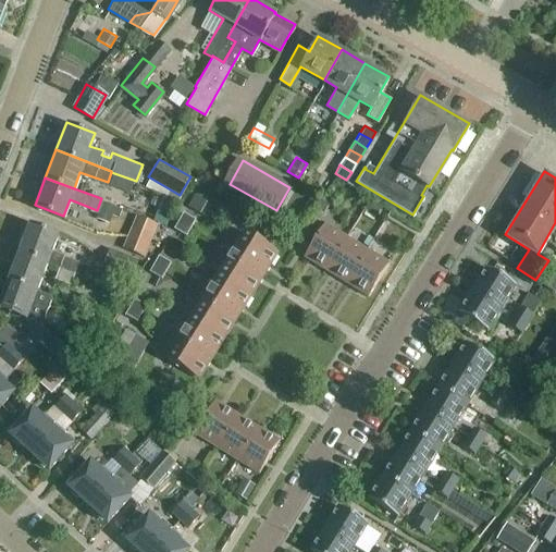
[(156,212),(164,217),(173,196),(163,193),(156,212)]
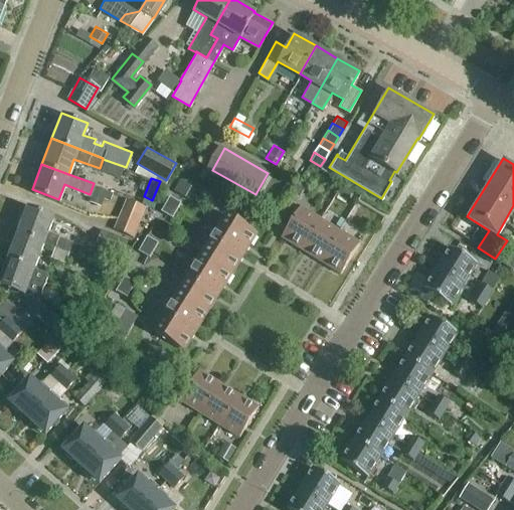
[(173,188),(184,194),(190,184),(179,178),(173,188)]
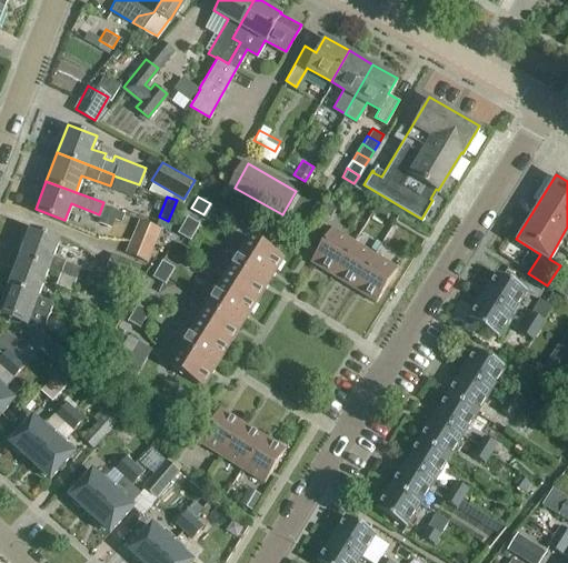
[(329,198),(321,210),(330,215),(338,203),(329,198)]
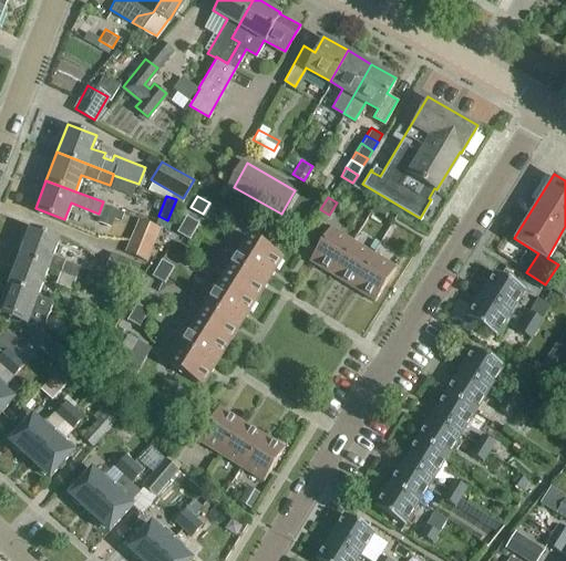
[(381,218),(387,208),(374,201),(369,210),(381,218)]
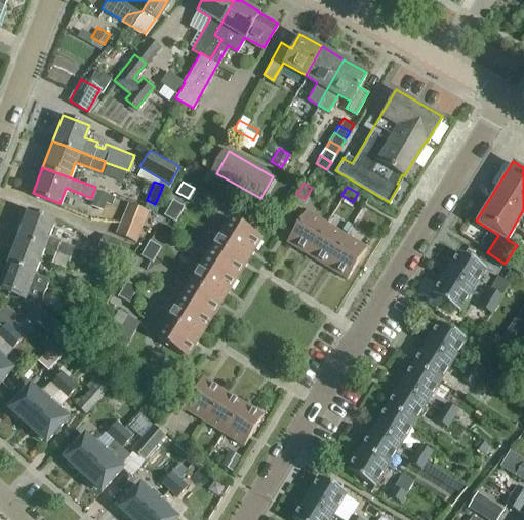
[(111,202),(114,194),(96,188),(92,198),(104,202),(105,199),(111,202)]
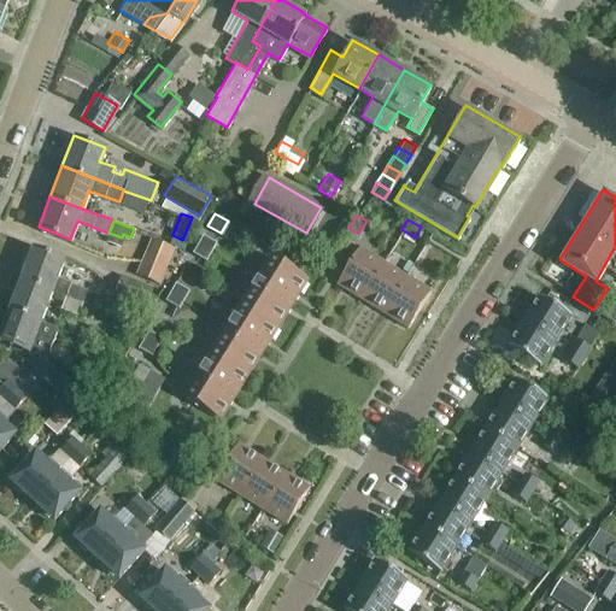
[(192,251),(205,258),(216,240),(203,233),(192,251)]
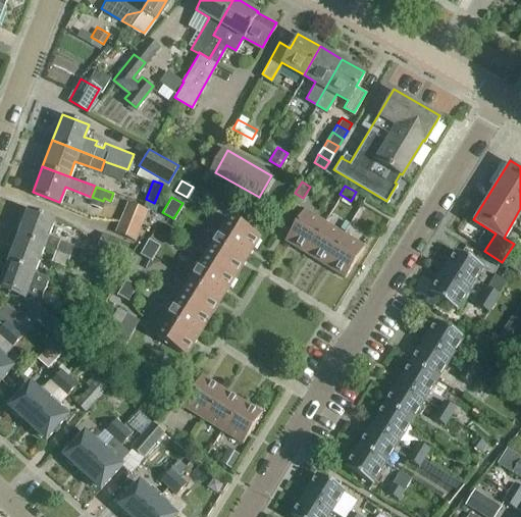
[(114,230),(135,240),(147,208),(127,200),(114,230)]
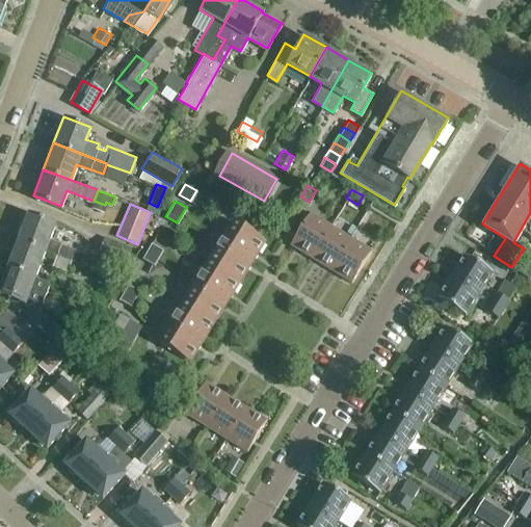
[(290,242),(310,255),(329,224),(309,211),(290,242)]
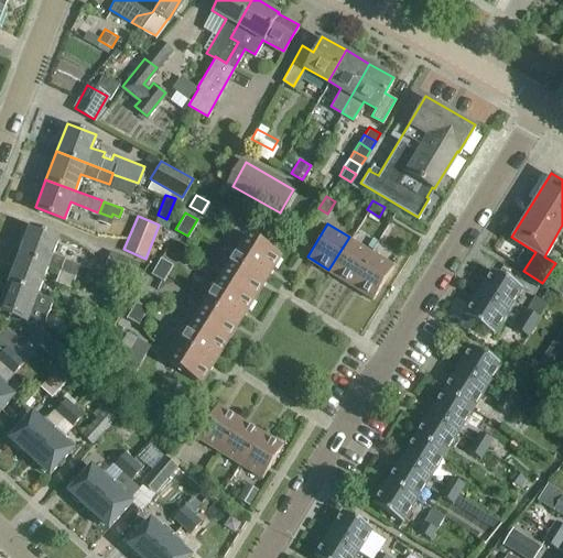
[(29,225),(18,252),(47,263),(60,267),(75,274),(79,263),(51,253),(57,236),(29,225)]
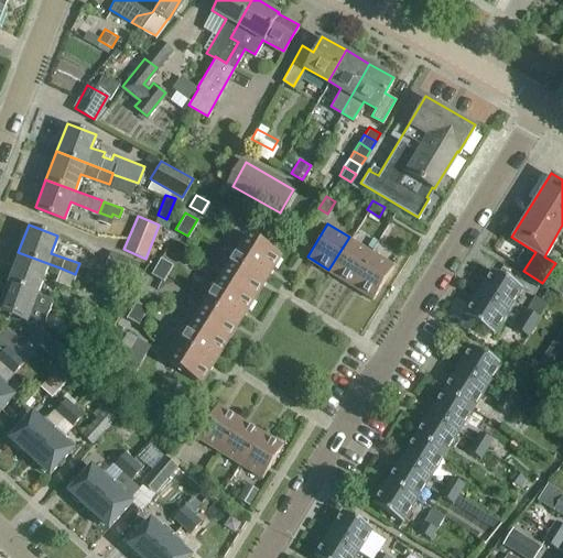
[(247,231),(234,253),(267,273),(280,252),(247,231)]
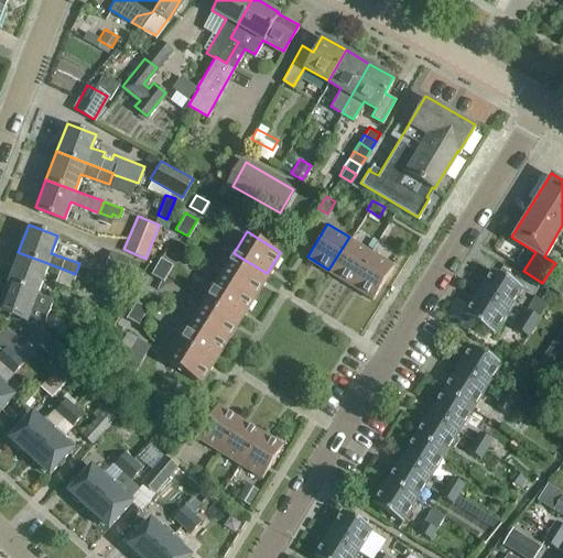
[(328,270),(350,283),(370,250),(349,237),(328,270)]
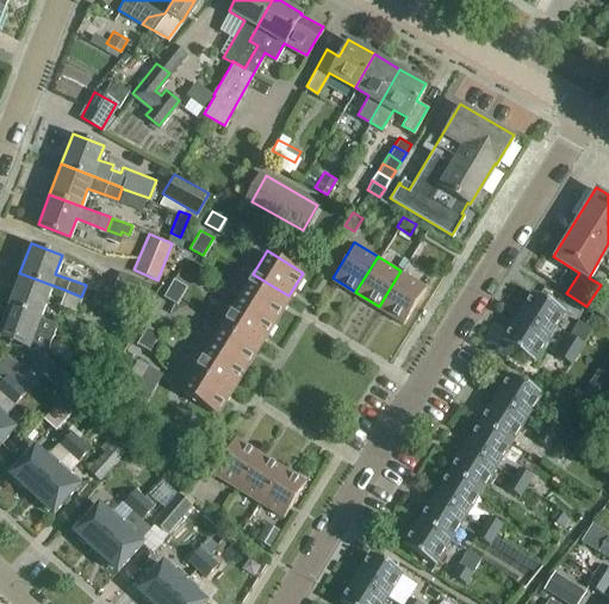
[(112,286),(142,299),(150,282),(120,268),(112,286)]
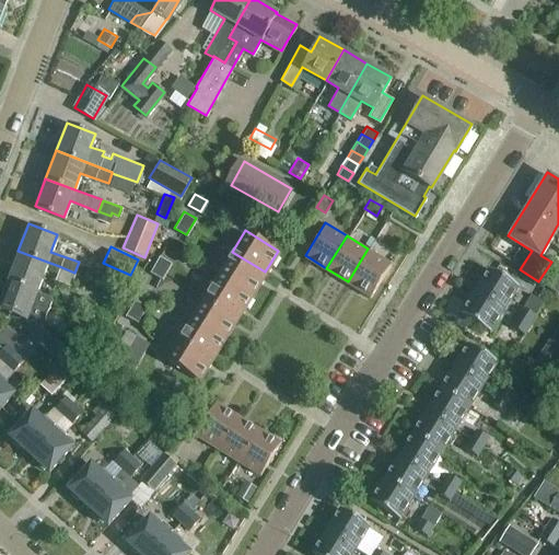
[(368,249),(348,281),(370,295),(389,262),(368,249)]
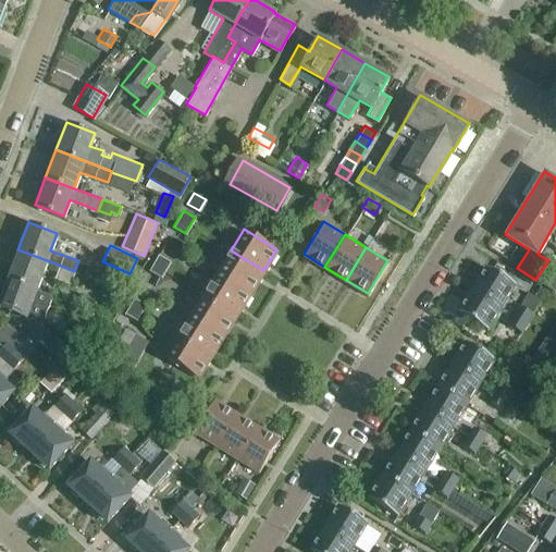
[(17,249),(8,277),(36,287),(47,260),(17,249)]
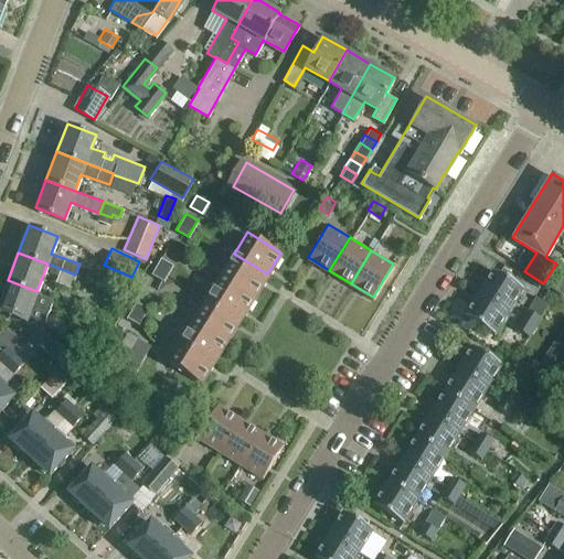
[(234,254),(221,275),(254,296),(267,273),(234,254)]
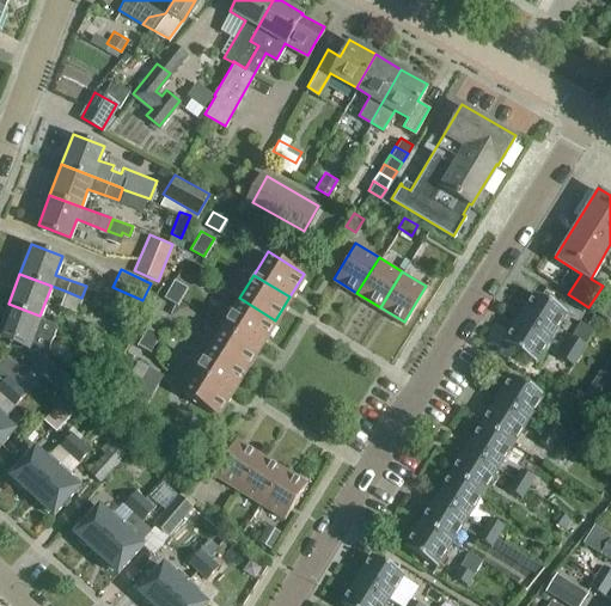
[(164,295),(176,303),(187,286),(173,279),(164,295)]
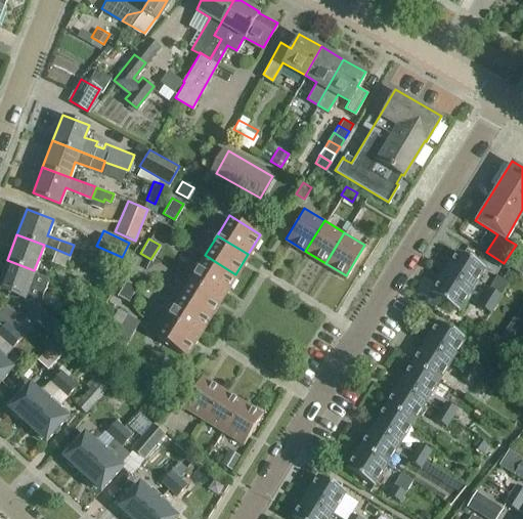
[(75,256),(87,261),(90,251),(78,247),(75,256)]
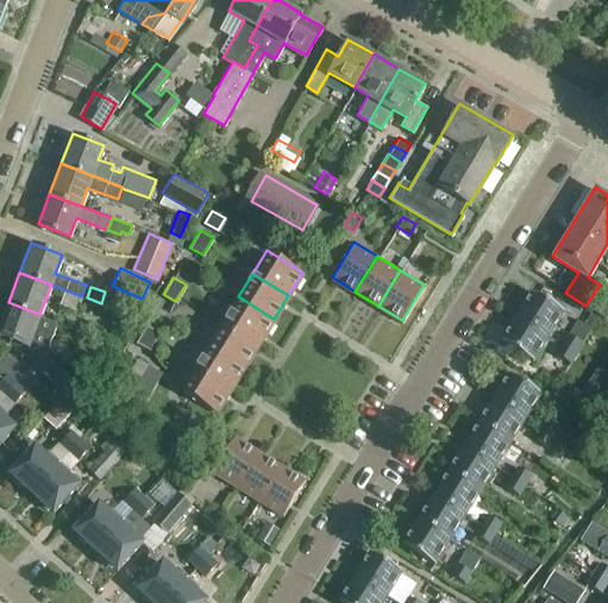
[(607,287),(603,293),(593,307),(607,318),(607,315),(607,287)]
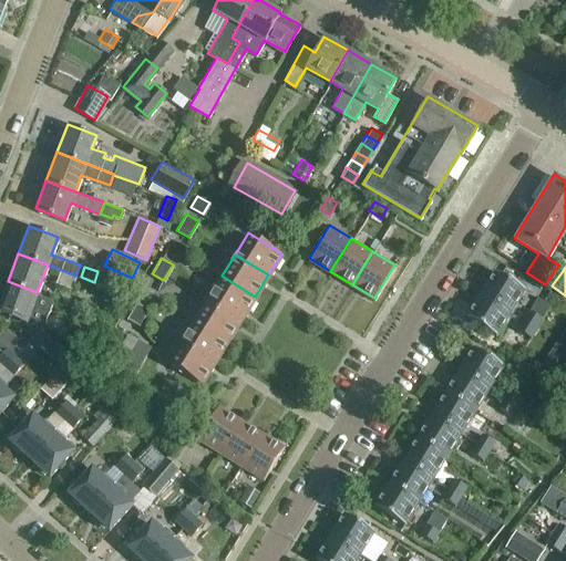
[(60,269),(55,282),(71,288),(75,276),(60,269)]
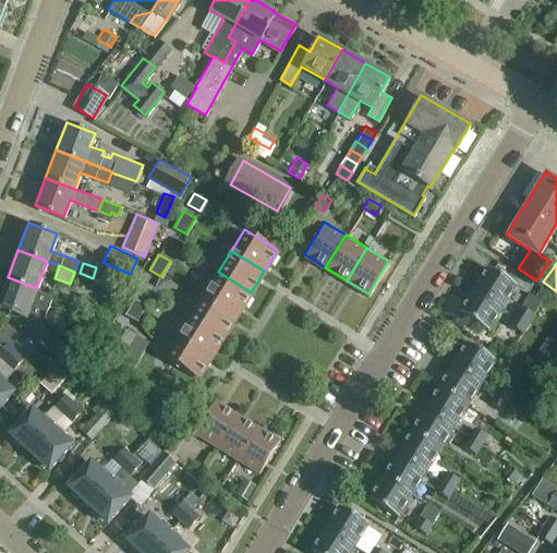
[(486,265),(472,288),(501,307),(516,284),(486,265)]
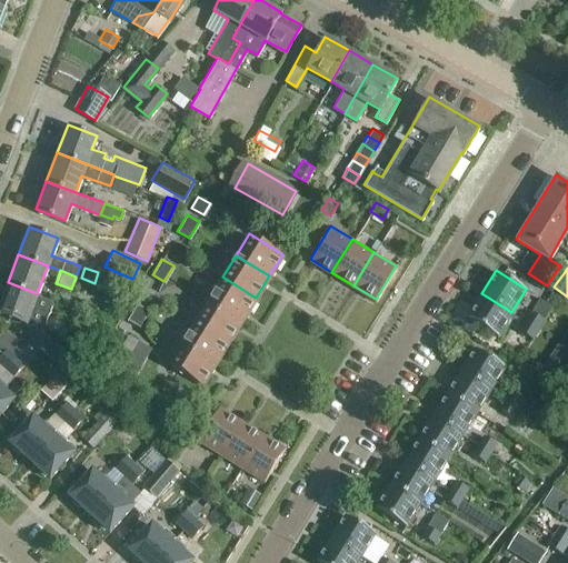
[(222,277),(209,299),(242,319),(256,298),(222,277)]
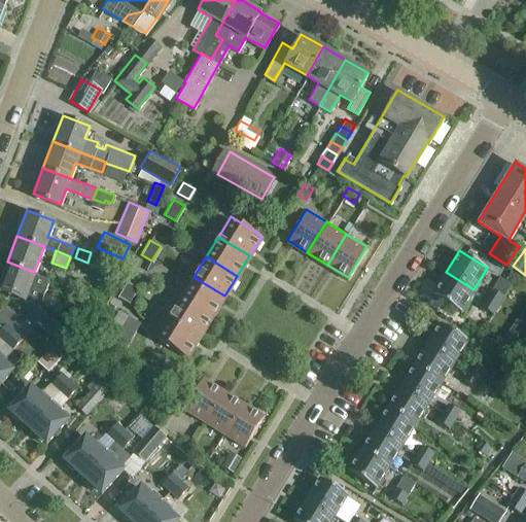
[(7,262),(0,280),(0,288),(24,299),(30,301),(41,297),(48,278),(34,272),(7,262)]
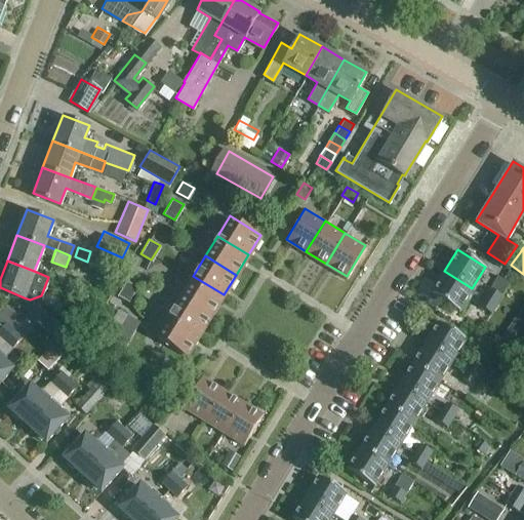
[(472,288),(444,271),(431,292),(458,309),(472,288)]
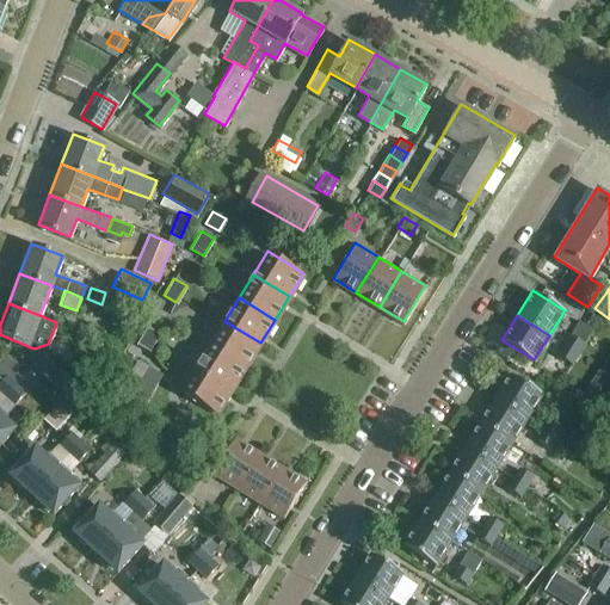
[(260,343),(225,321),(182,390),(217,413),(260,343)]
